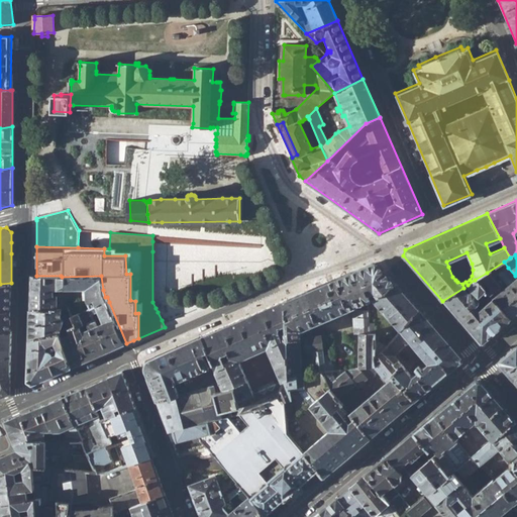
[(504,262),(487,273),(493,279),(508,268),(504,262)]
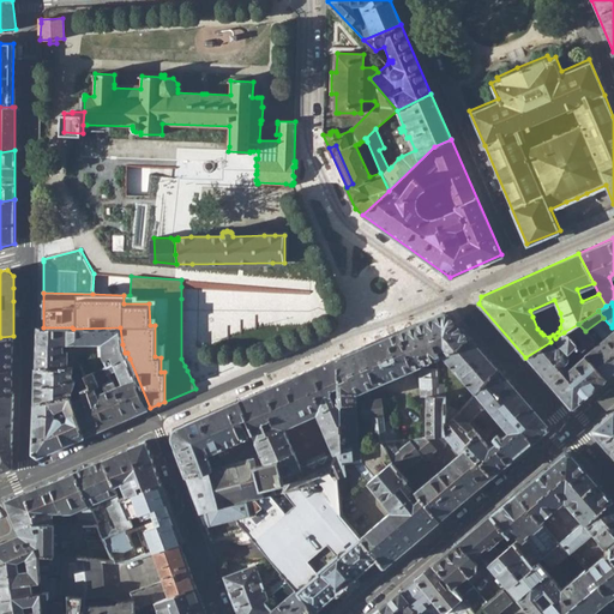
[(441,312),(397,329),(414,368),(438,357),(441,355),(438,349),(443,347),(447,353),(457,348),(470,336),(450,313),(441,312)]
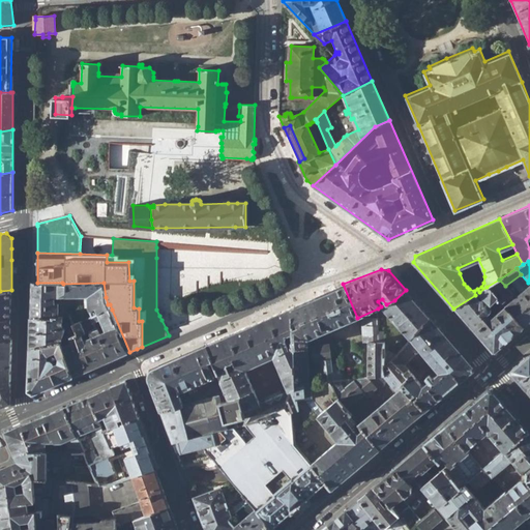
[(499,280),(487,287),(498,299),(501,303),(511,295),(505,286),(499,280)]
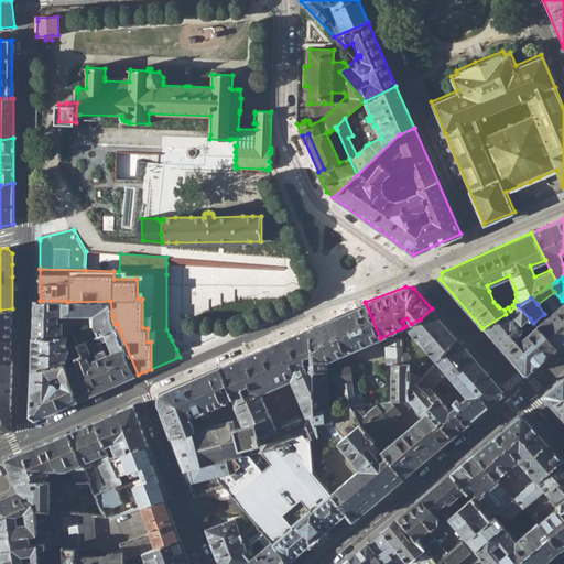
[(66,301),(40,301),(35,301),(33,338),(62,337),(63,328),(63,320),(55,320),(56,317),(71,315),(94,316),(95,326),(86,326),(87,332),(75,334),(78,342),(119,329),(117,324),(115,324),(112,316),(110,301),(67,302),(66,301)]
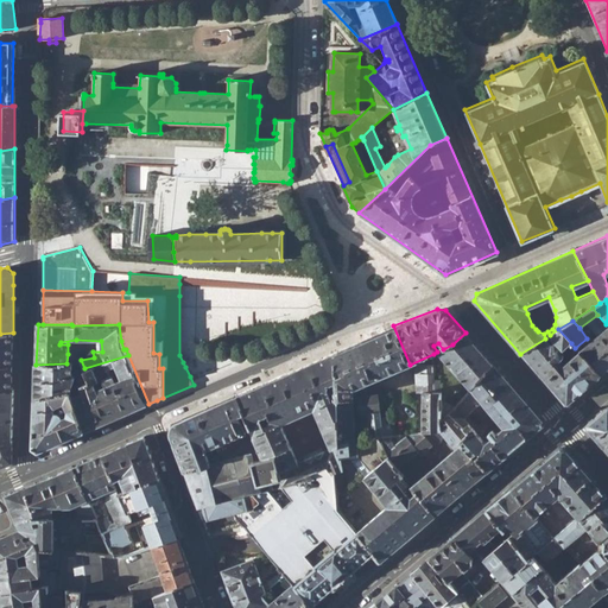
[(335,371),(335,473),(344,472),(344,462),(355,461),(355,451),(355,436),(353,437),(352,388),(410,365),(393,325),(335,352),(335,371)]
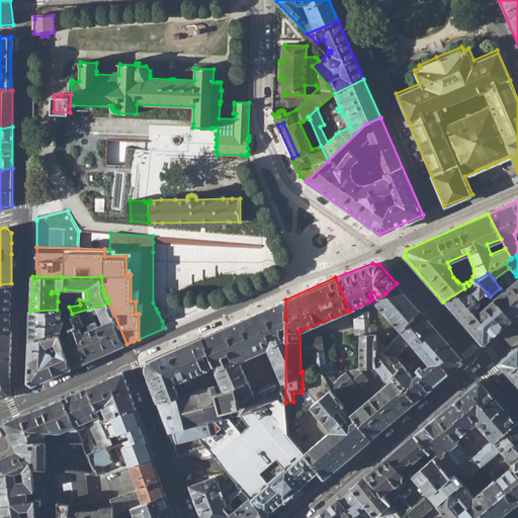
[(511,322),(517,315),(517,279),(504,291),(493,300),(511,322)]
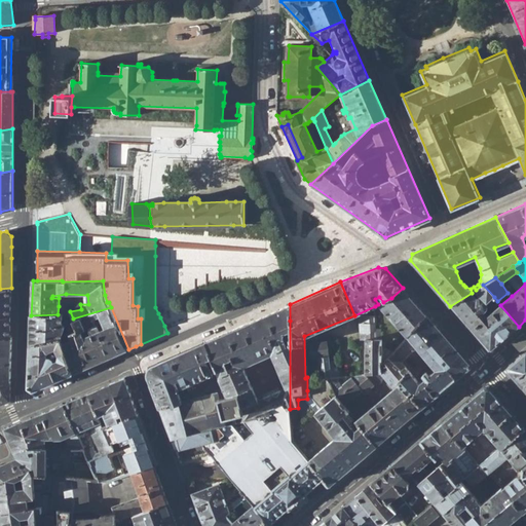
[(492,349),(519,327),(500,305),(496,308),(486,316),(484,313),(486,310),(487,306),(487,303),(491,300),(494,297),(483,285),(476,290),(472,293),(450,306),(488,348),(492,349)]
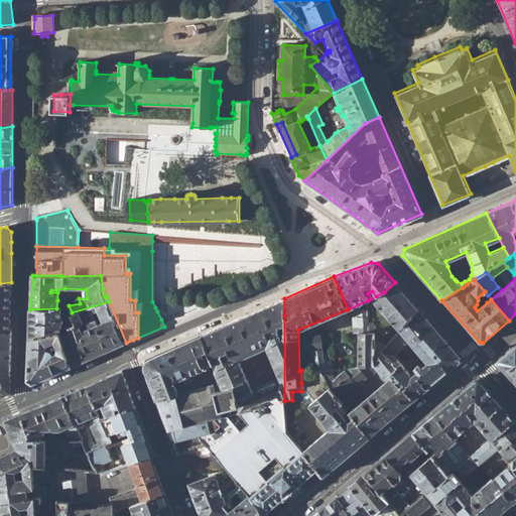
[(0,331),(11,331),(11,282),(0,283),(0,331)]
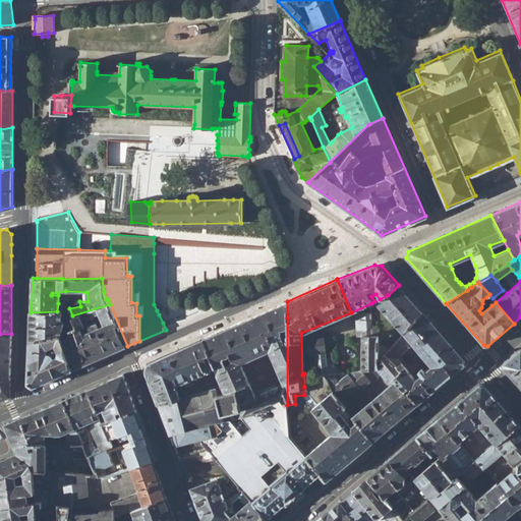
[(422,312),(399,285),(388,295),(380,299),(375,301),(403,332),(422,312)]
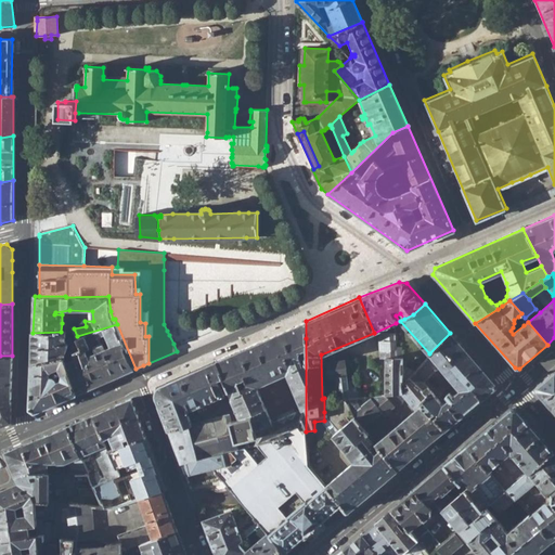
[(528,322),(540,312),(536,309),(525,318),(528,322)]
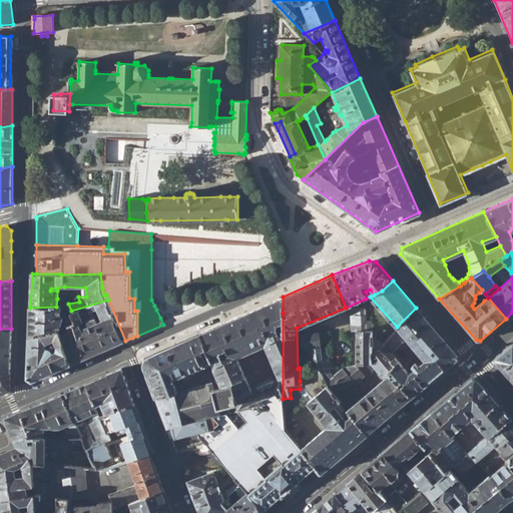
[(482,290),(479,293),(484,301),(488,298),(485,294),(482,290)]
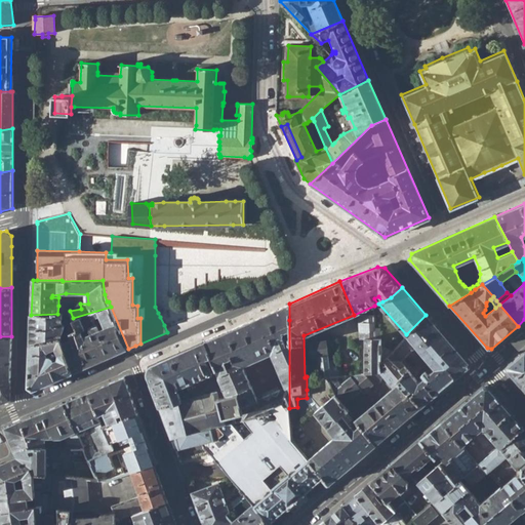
[(211,359),(216,374),(220,389),(224,395),(237,392),(242,412),(243,419),(267,408),(282,403),(287,407),(289,408),(289,320),(289,304),(223,333),(202,341),(211,359)]
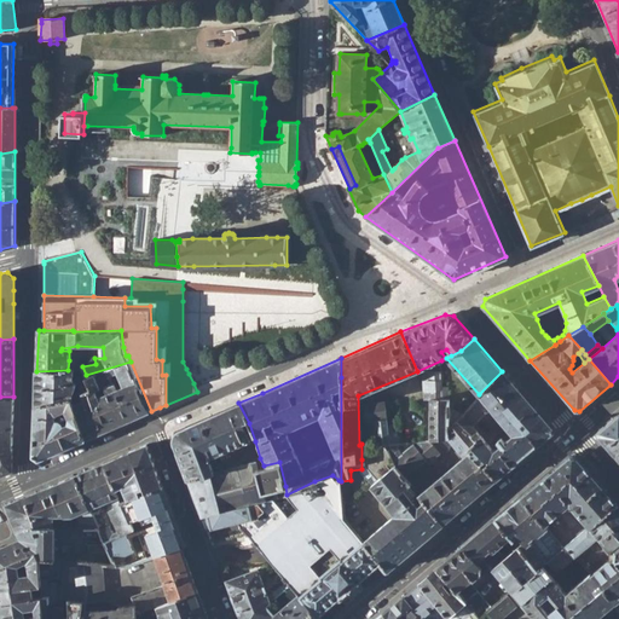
[(86,375),(91,388),(86,391),(87,394),(85,399),(80,400),(76,403),(87,440),(151,411),(131,362),(86,375)]
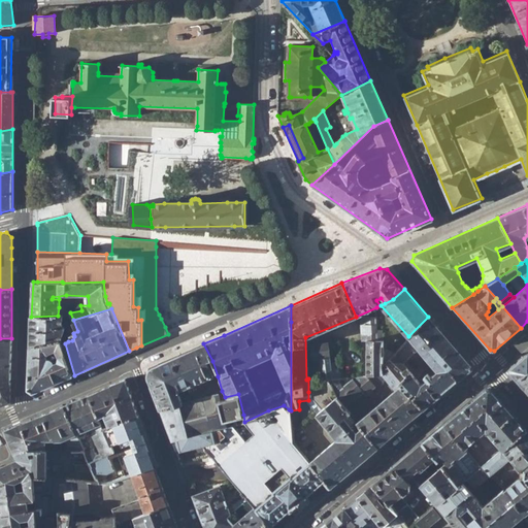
[(31,317),(30,347),(63,336),(64,337),(63,334),(66,329),(65,326),(64,326),(63,320),(62,316),(58,316),(31,317)]
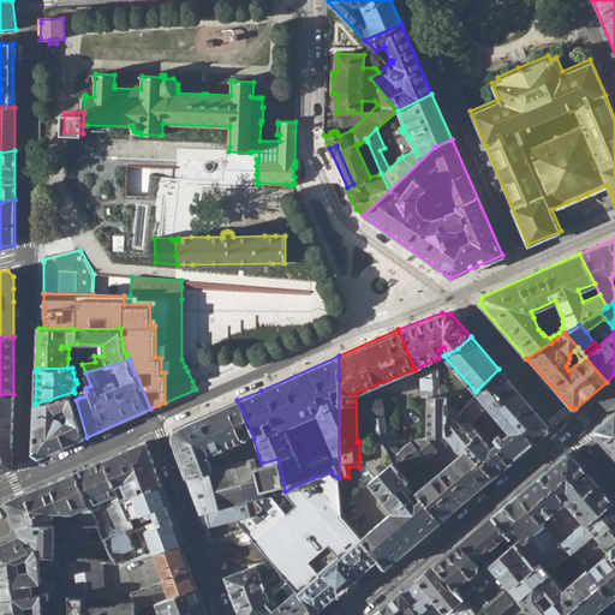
[(437,395),(437,368),(421,369),(422,395),(425,395),(437,395)]
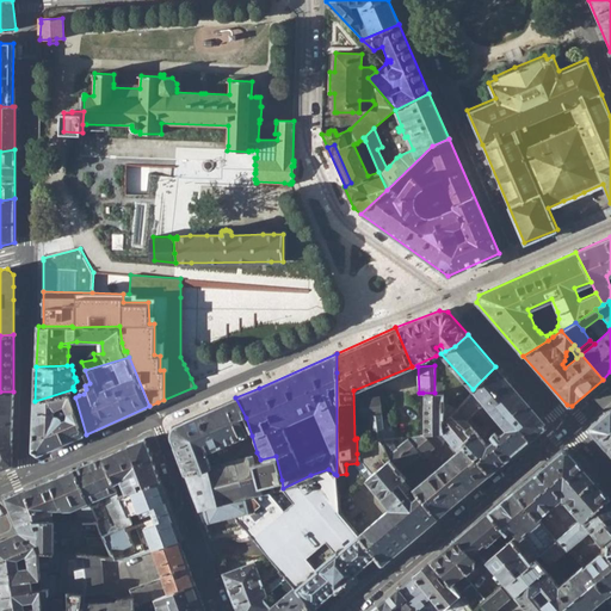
[(545,424),(495,366),(473,389),(505,429),(487,443),(467,418),(481,406),(469,392),(450,412),(470,432),(470,434),(461,442),(474,457),(480,451),(482,455),(476,460),(477,462),(489,475),(545,427),(545,424)]
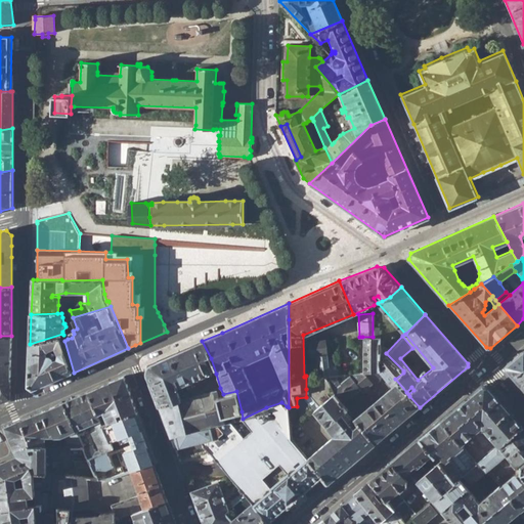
[(74,373),(64,341),(63,335),(62,334),(30,344),(29,386),(34,389),(74,373)]
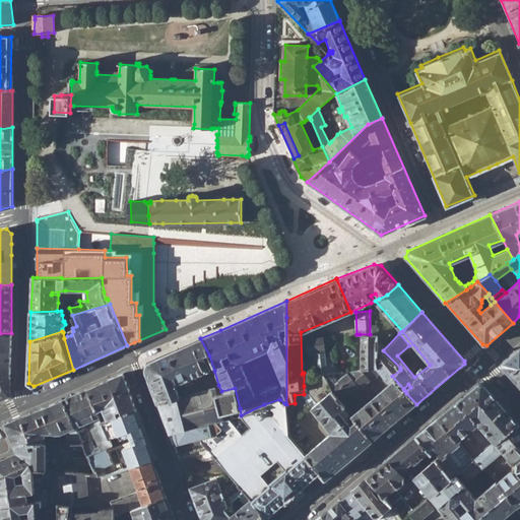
[(0,399),(10,394),(11,333),(0,333),(0,399)]
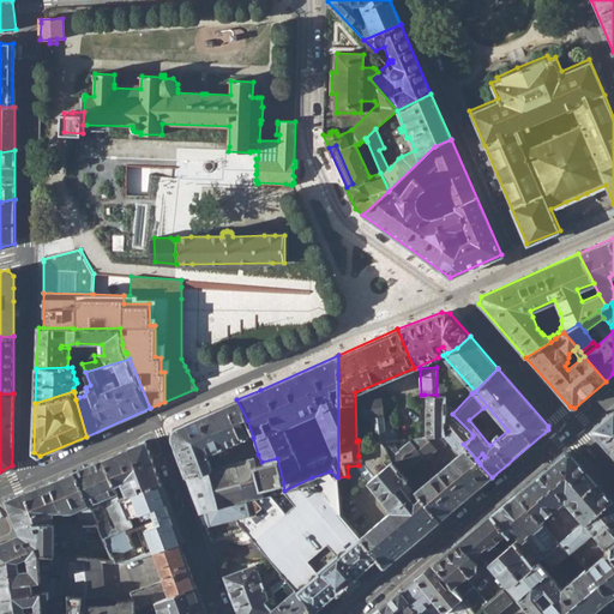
[(444,435),(444,421),(444,395),(437,395),(425,395),(425,437),(444,435)]
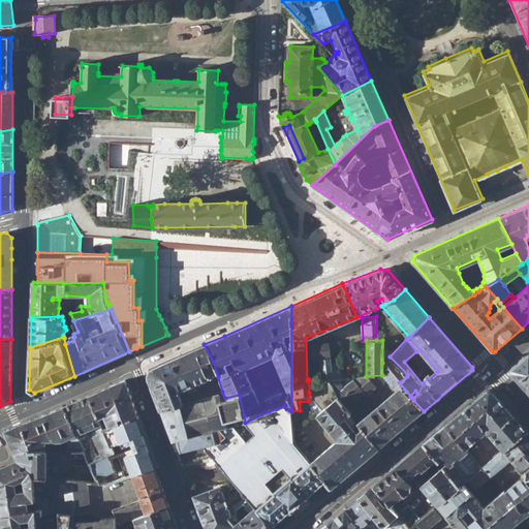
[(327,378),(331,378),(349,377),(348,368),(336,368),(330,369),(327,343),(310,344),(311,360),(314,361),(319,361),(322,378),(327,378)]
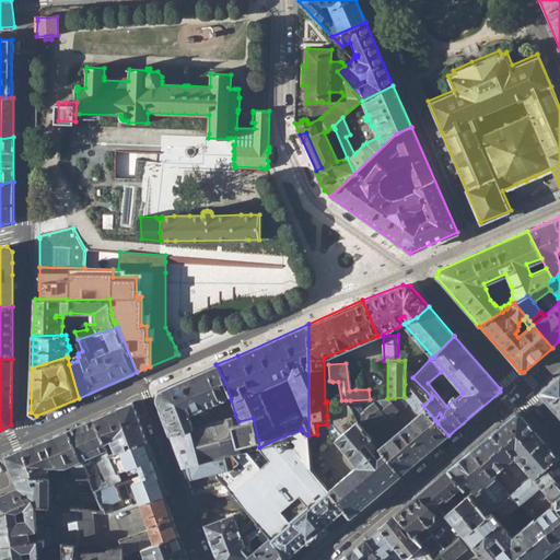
[(167,430),(193,423),(191,418),(190,413),(226,397),(221,385),(225,383),(216,364),(156,389),(155,398),(167,430)]
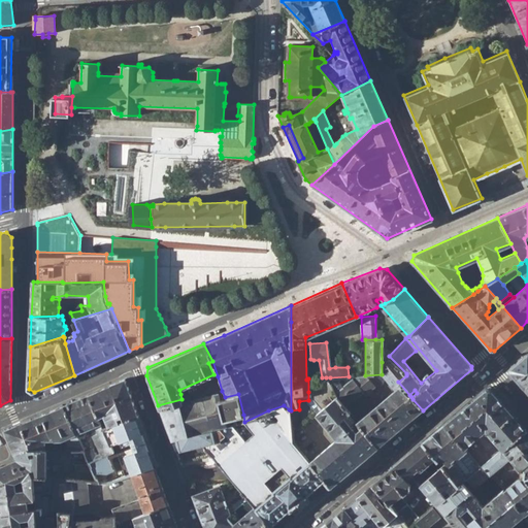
[(527,392),(527,354),(509,368),(509,371),(527,392)]
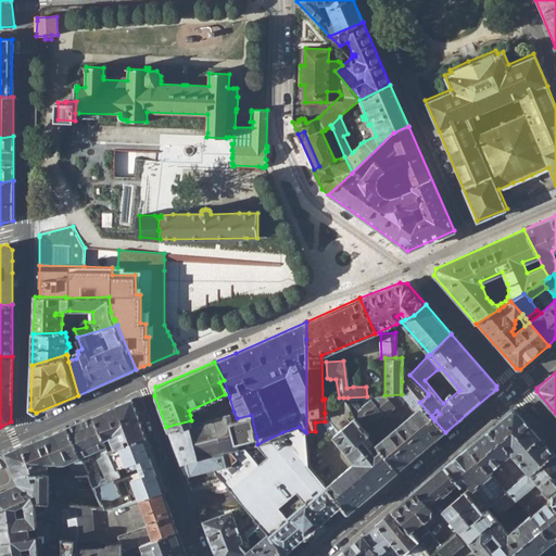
[(397,471),(445,432),(434,420),(430,424),(428,421),(433,417),(431,416),(419,402),(428,395),(428,393),(409,375),(402,381),(402,394),(403,396),(416,412),(376,445),(380,450),(397,471)]
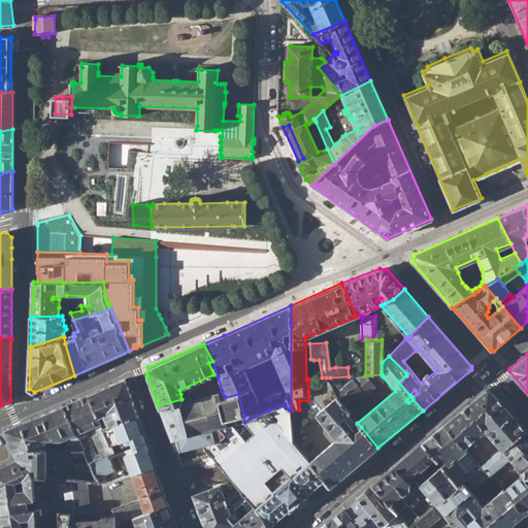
[(212,361),(208,363),(213,374),(218,376),(212,361)]
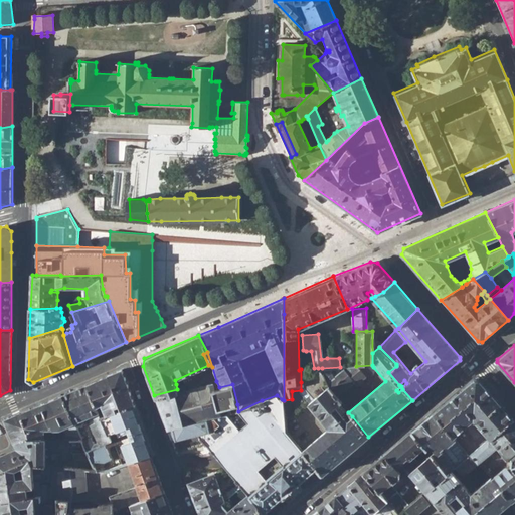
[(373,367),(372,365),(356,366),(340,367),(322,368),(324,383),(337,398),(373,367)]
